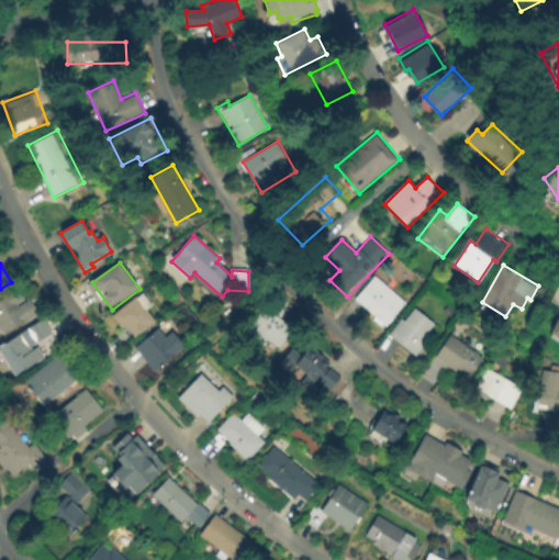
[(387,328),(353,301),(375,275),(409,302),(387,328)]
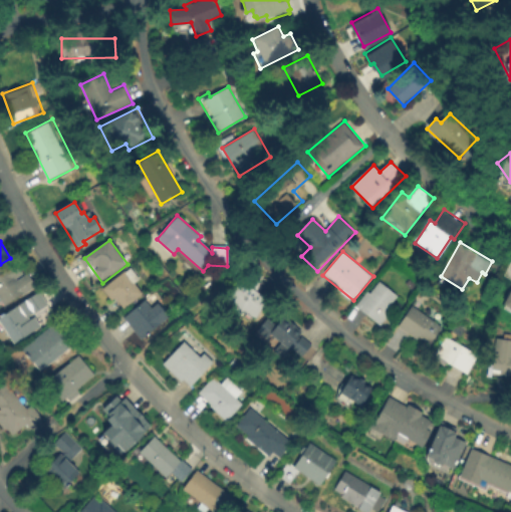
[(37,287),(5,306),(0,297),(0,275),(19,264),(24,274),(28,272),(37,287)]
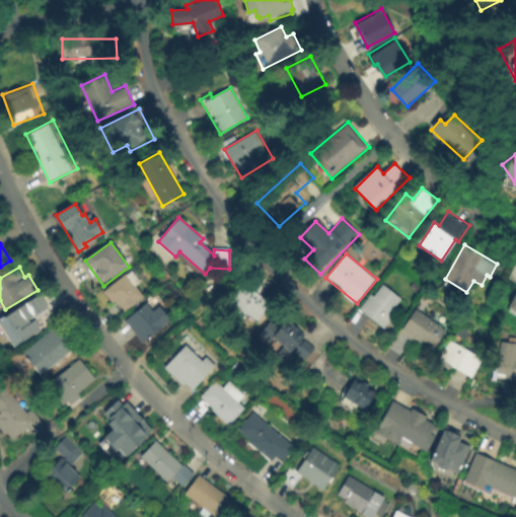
[(127,313),(117,301),(114,303),(103,292),(125,274),(127,277),(134,271),(143,282),(136,287),(145,297),(127,313)]
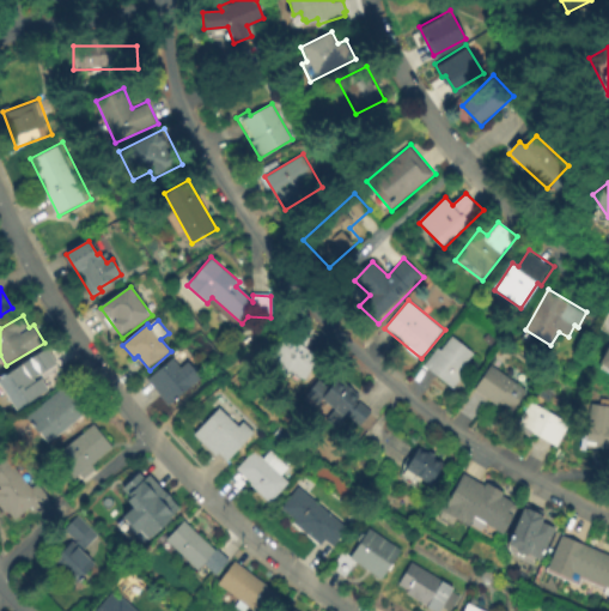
[(308,381),(270,361),(284,336),(321,356),(308,381)]
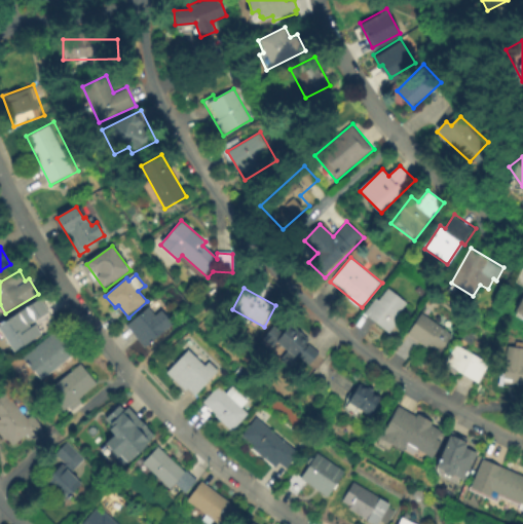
[(390,333),(364,313),(375,298),(379,301),(387,290),(407,303),(396,320),(399,322),(390,333)]
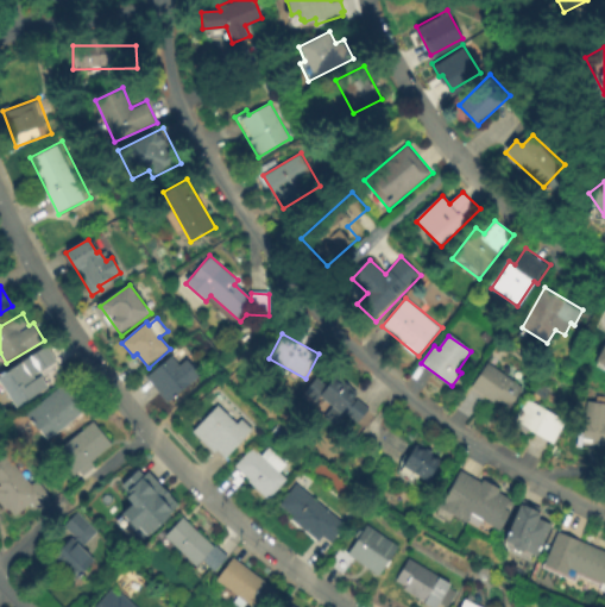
[(17,408),(0,383),(0,375),(48,344),(60,363),(42,375),(49,387),(17,408)]
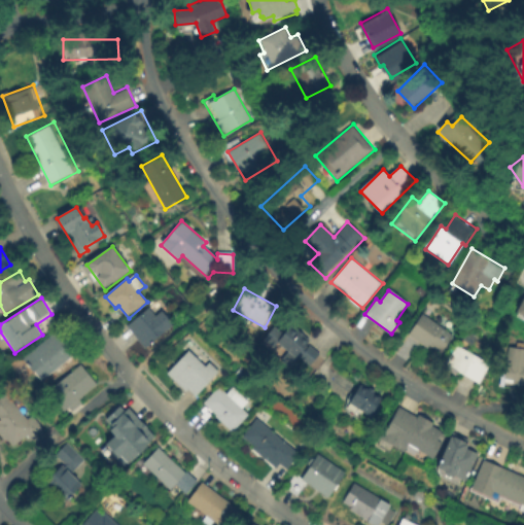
[(146,349),(127,326),(148,308),(156,316),(162,311),(174,325),(146,349)]
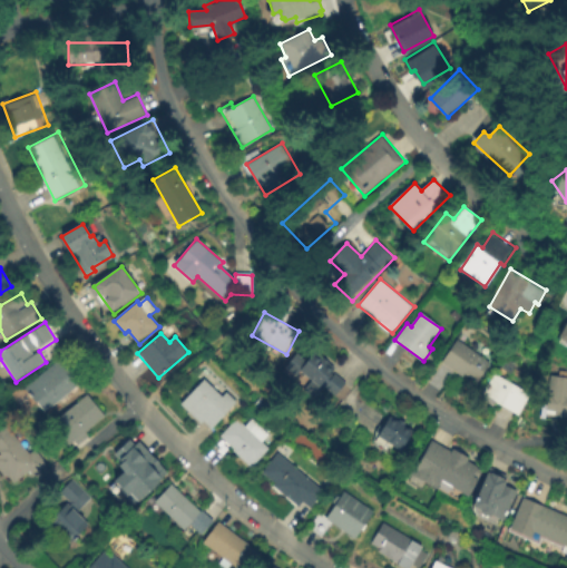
[(478,381),(466,373),(462,376),(441,362),(458,339),(491,362),(478,381)]
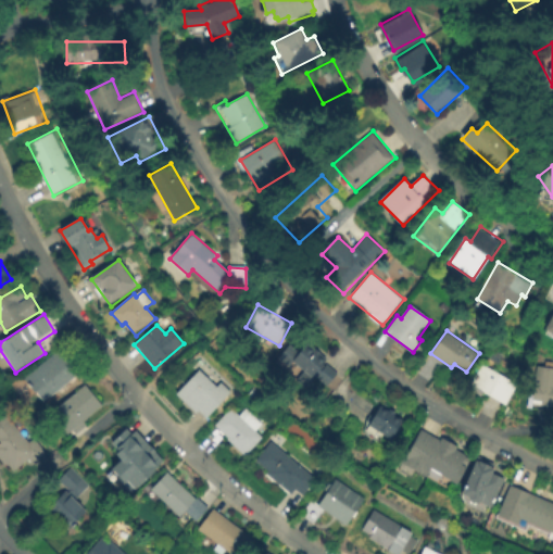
[(328,389),(318,380),(311,390),(298,379),(304,370),(293,362),(289,367),(279,359),(291,344),(301,352),(308,344),(327,361),(325,364),(339,375),(328,389)]
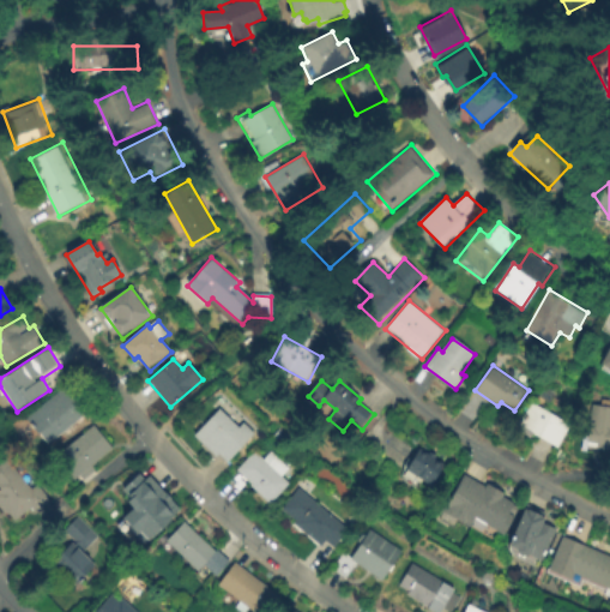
[(50,444),(28,415),(65,385),(88,413),(50,444)]
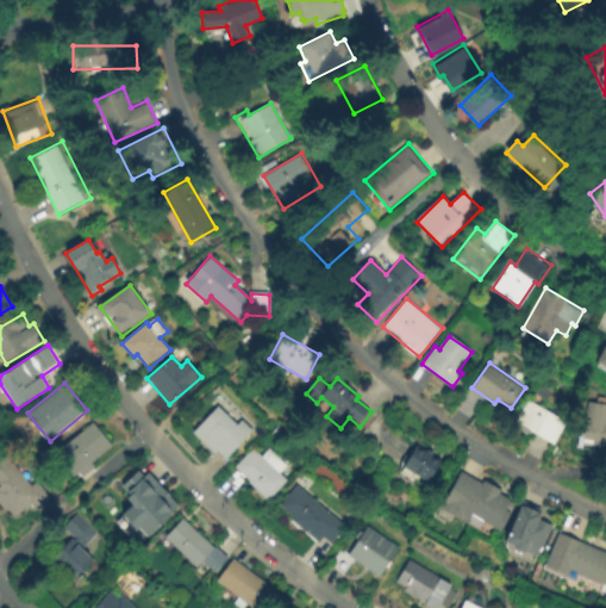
[(555,444),(530,428),(526,434),(517,428),(522,422),(518,420),(531,399),(568,422),(555,444)]
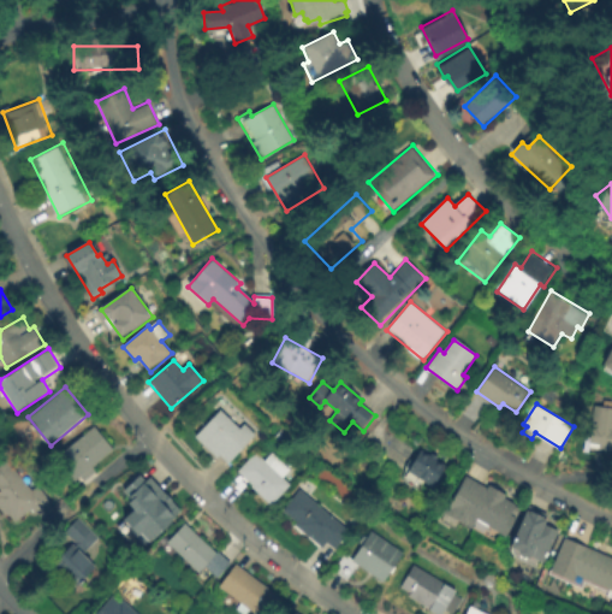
[(611,450),(604,450),(604,455),(584,453),(586,434),(590,434),(594,403),(611,406),(611,450)]
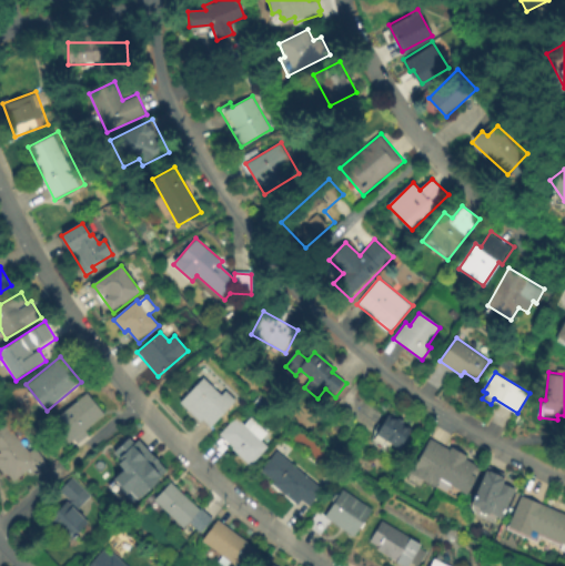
[(236,400),(212,426),(203,418),(200,422),(180,404),(203,378),(222,395),(226,390),(236,400)]
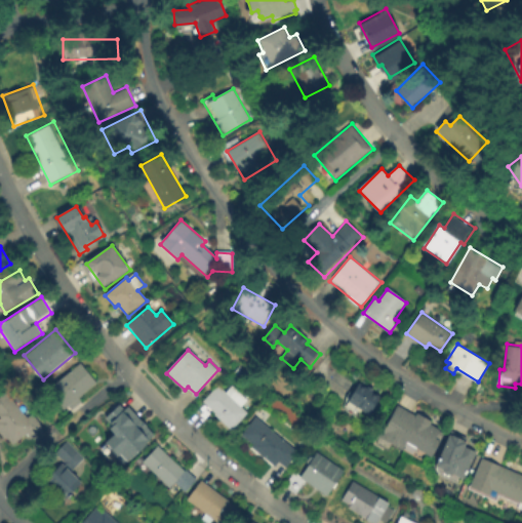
[(96,383),(64,410),(47,392),(80,363),(96,383)]
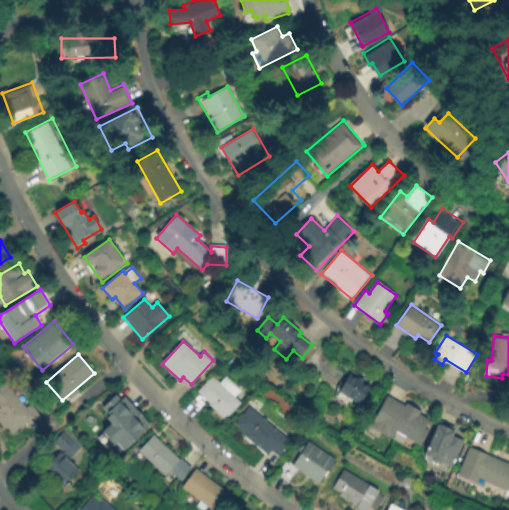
[(361,404),(353,399),(350,402),(337,394),(350,372),(373,386),(361,404)]
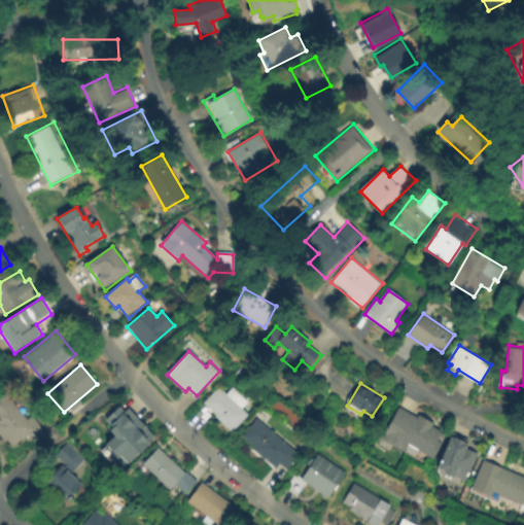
[(234,430),(203,404),(218,386),(226,392),(233,385),(249,399),(242,407),(248,413),(234,430)]
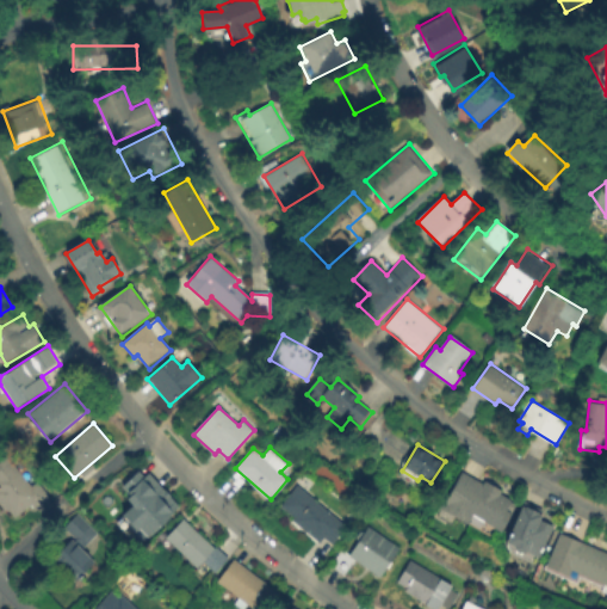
[(17,517),(8,508),(6,509),(0,502),(0,450),(2,449),(31,484),(38,479),(53,497),(38,509),(33,503),(17,517)]
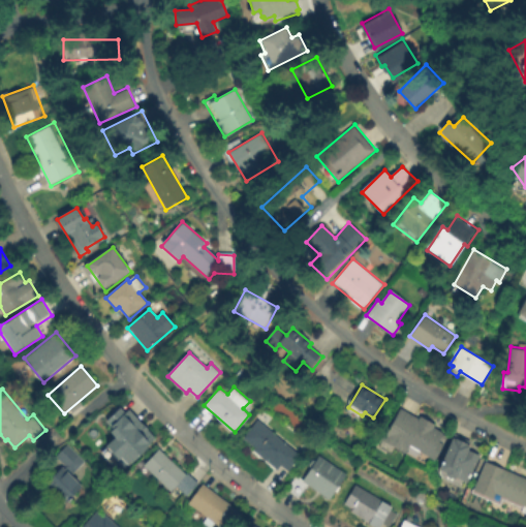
[(127,466),(119,459),(116,462),(102,450),(115,437),(111,434),(115,430),(105,422),(120,407),(126,412),(129,409),(157,435),(127,466)]
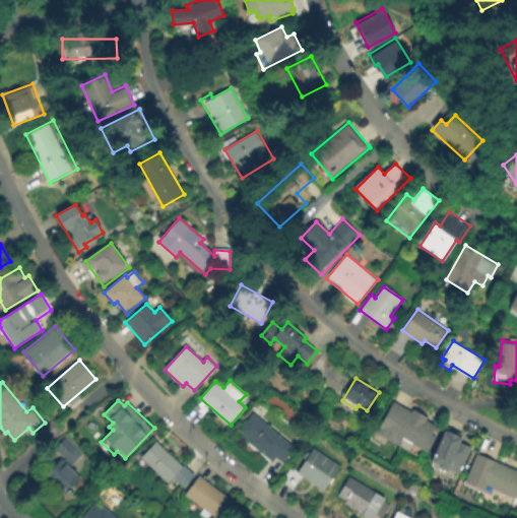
[(428,452),(403,438),(400,444),(376,431),(392,400),(411,410),(413,407),(429,415),(427,419),(436,425),(432,432),(438,435),(428,452)]
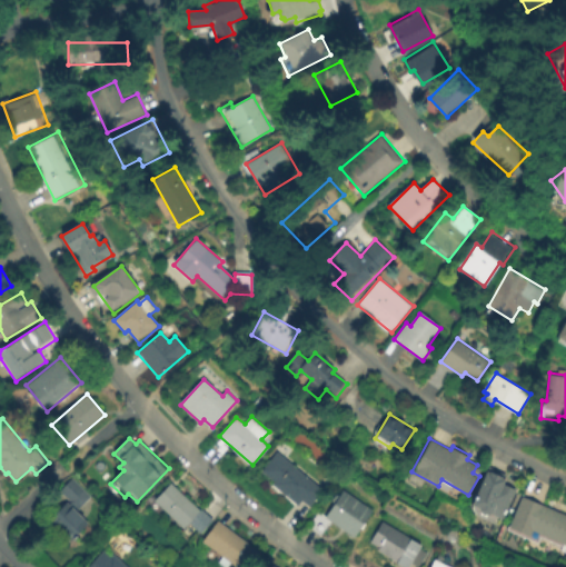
[(310,505),(303,498),(297,505),(271,483),(275,479),(261,469),(278,449),(325,488),(310,505)]
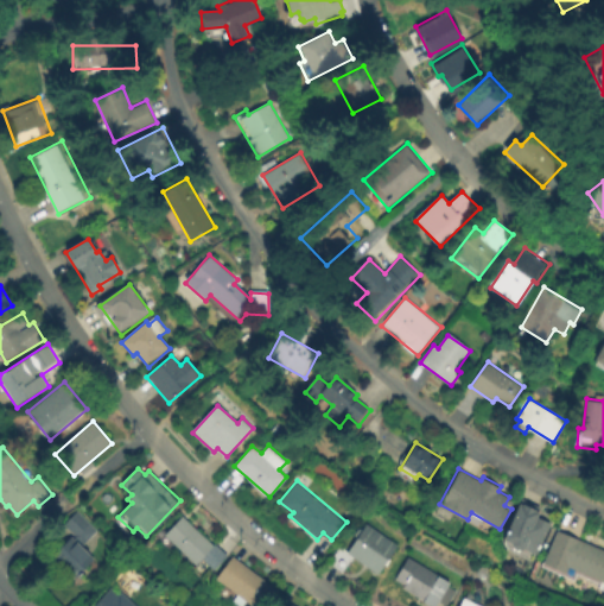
[(533,559),(502,545),(522,499),(544,507),(541,512),(551,516),(533,559)]
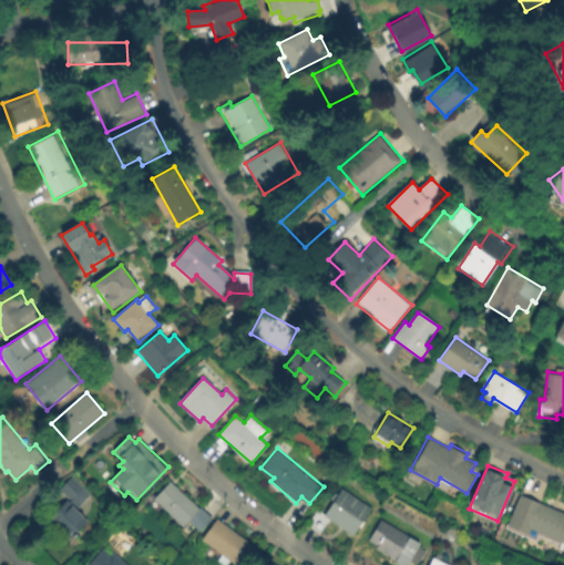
[(72,538),(49,516),(65,499),(58,491),(73,474),(93,492),(78,509),(89,520),(72,538)]
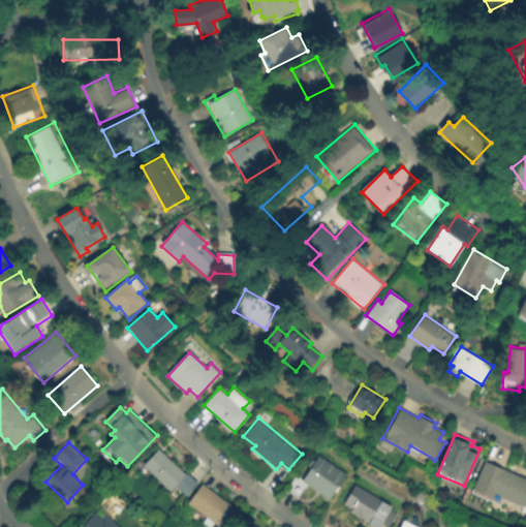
[(187,493),(176,484),(172,489),(144,463),(158,446),(186,472),(189,469),(199,478),(187,493)]
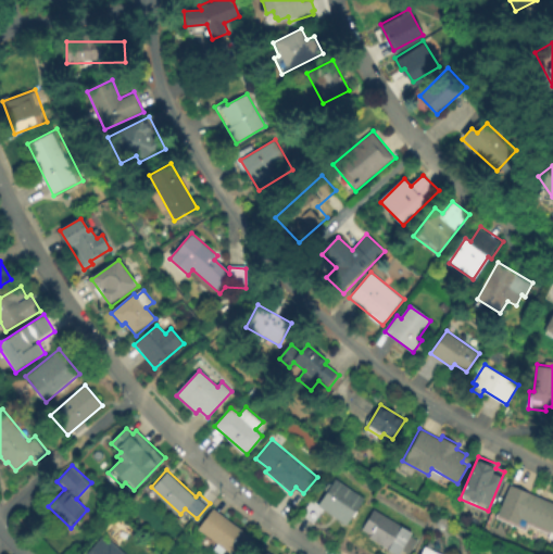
[(348,524),(324,508),(315,520),(301,512),(311,498),(318,502),(336,477),(366,496),(348,524)]
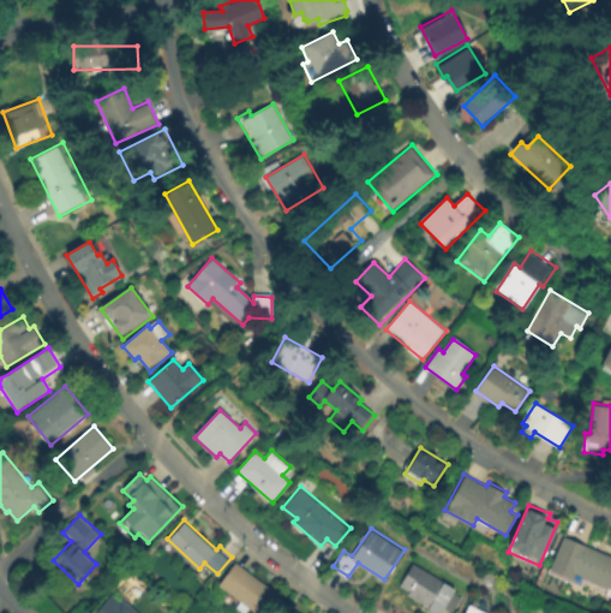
[(610,587),(586,577),(582,584),(549,571),(563,534),(610,553),(610,587)]
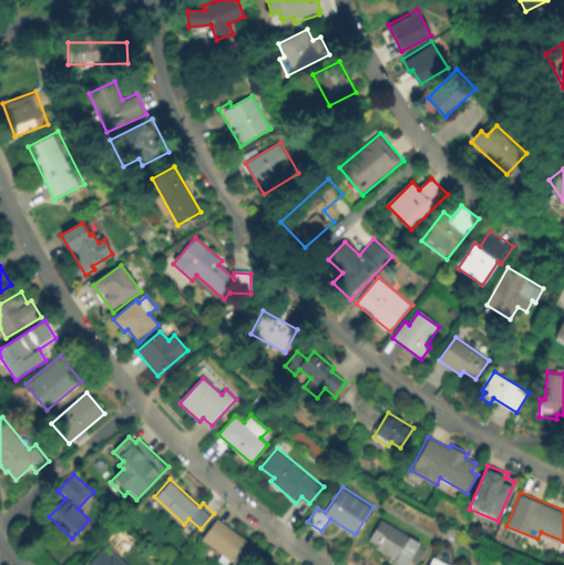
[(257,543),(242,564),(231,557),(226,564),(217,558),(223,552),(202,537),(217,515),(257,543)]
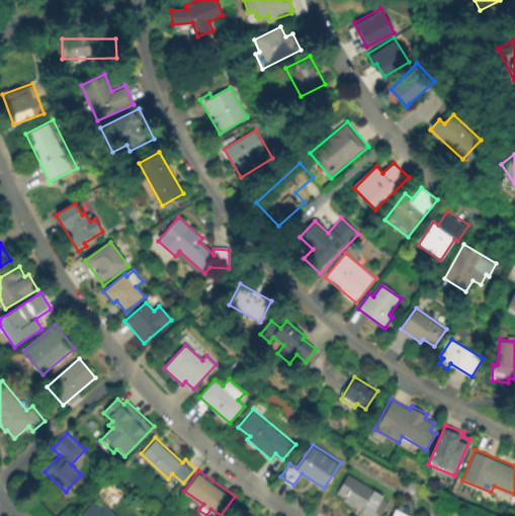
[(381,515),(375,511),(372,515),(370,515),(344,501),(346,497),(338,492),(348,473),(385,494),(382,499),(390,502),(381,515)]
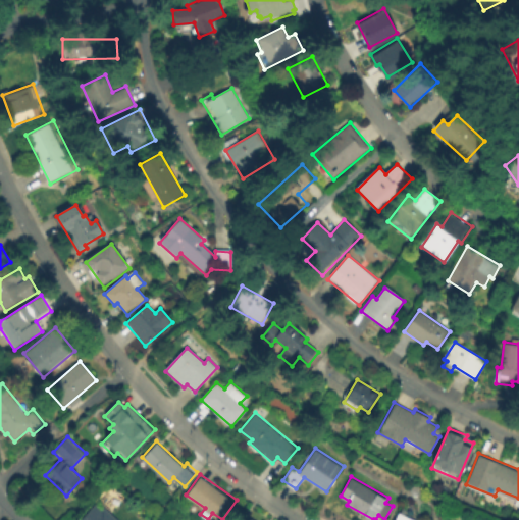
[(81,519),(96,503),(103,509),(105,506),(122,519),(81,519)]
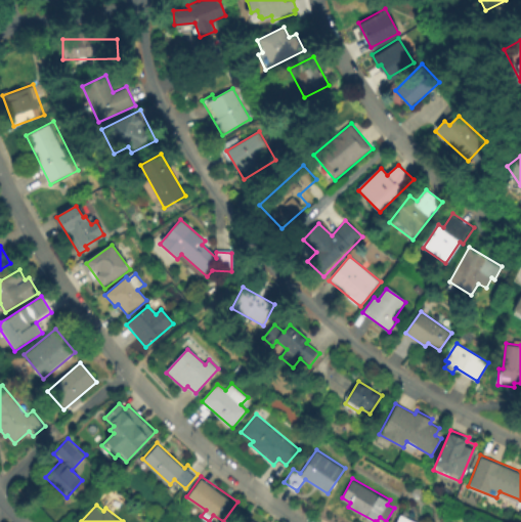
[(395,521),(400,513),(421,521),(395,521)]
